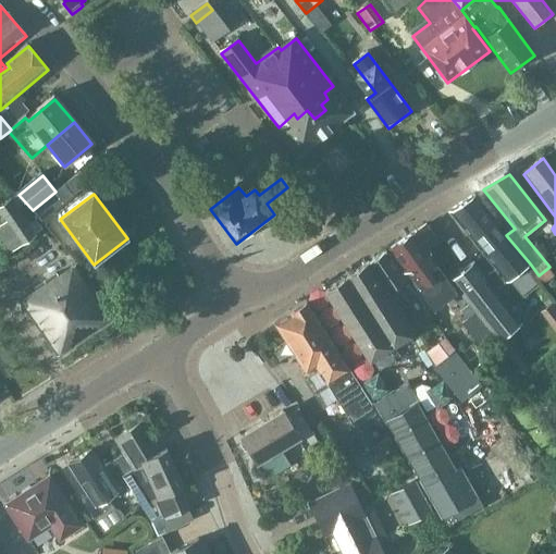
[(506,235),(505,236),(473,197),(449,213),(496,270),(485,279),(474,265),(452,283),(470,306),(468,308),(496,344),(521,324),(496,292),(507,284),(506,283),(529,265),(530,263),(506,235)]
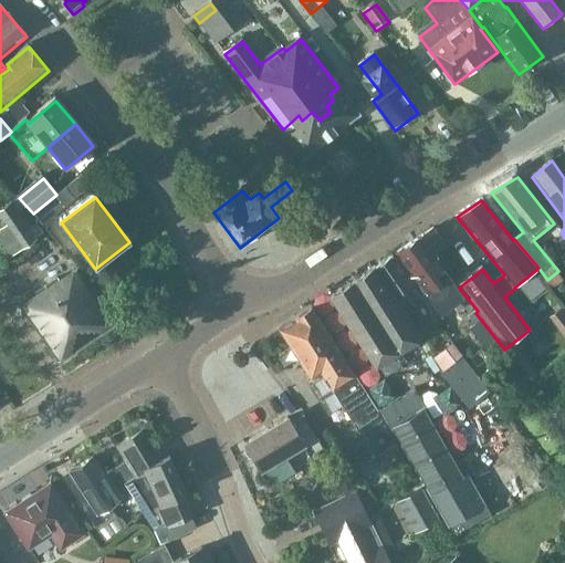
[(40,241),(12,202),(0,210),(0,220),(6,228),(0,231),(0,243),(11,260),(40,241)]
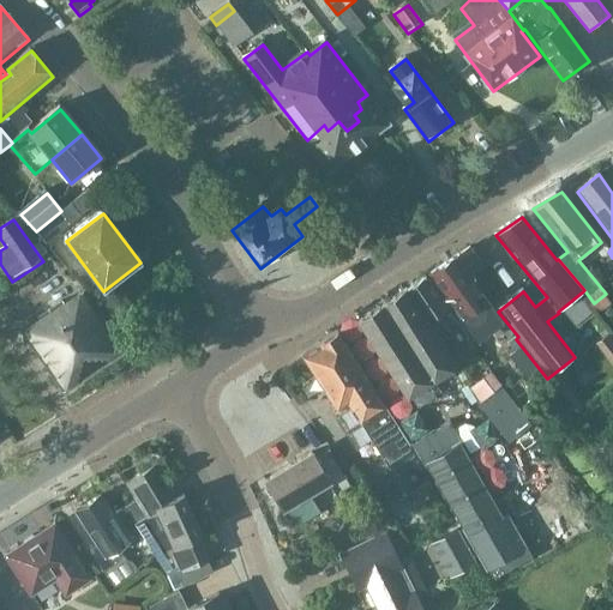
[(478,343),(502,325),(469,278),(480,270),(468,251),(431,277),(478,343)]
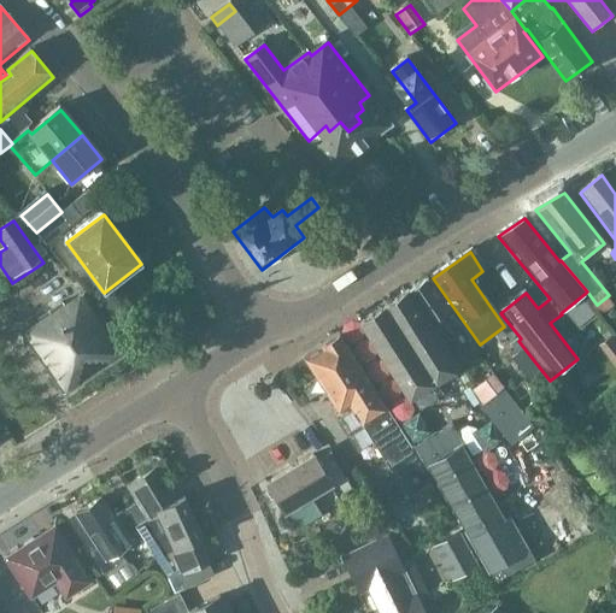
[(445,326),(439,319),(449,313),(428,281),(406,294),(440,346),(443,345),(449,354),(456,349),(451,341),(453,339),(445,326)]
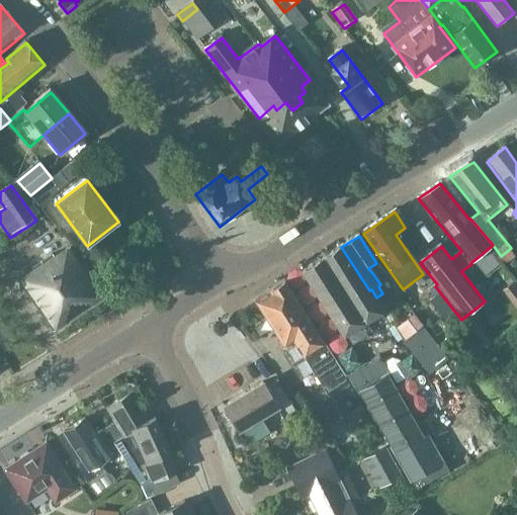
[(361,327),(381,314),(340,248),(302,272),(344,338),(347,336),(353,346),(368,338),(361,327)]
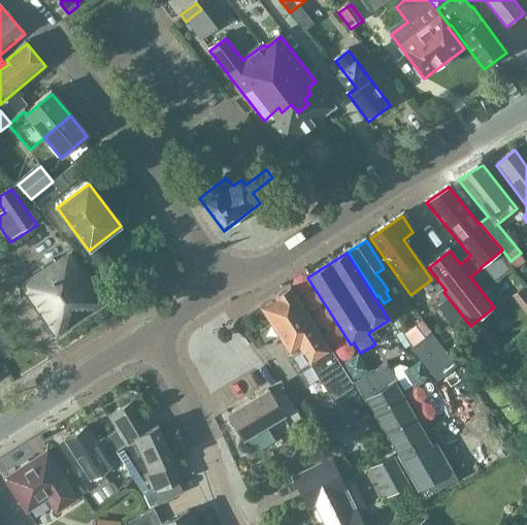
[(57,340),(107,305),(72,254),(57,265),(55,262),(20,286),(57,340)]
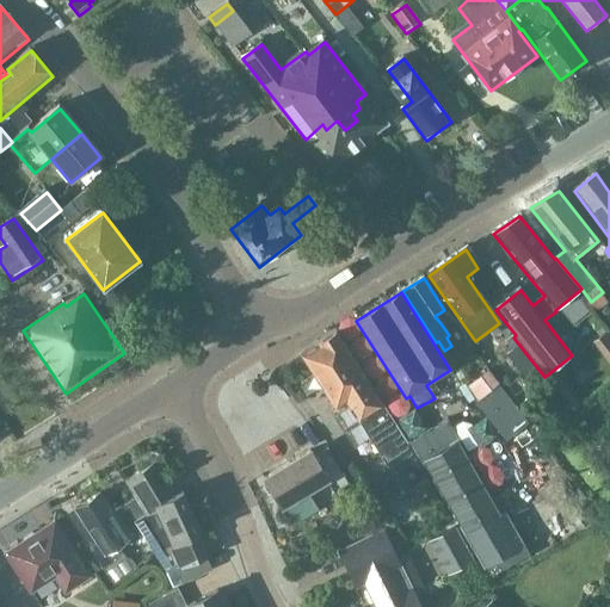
[(427,479),(416,459),(336,333),(315,346),(316,348),(302,357),(337,410),(347,404),(356,419),(404,495),(427,479)]
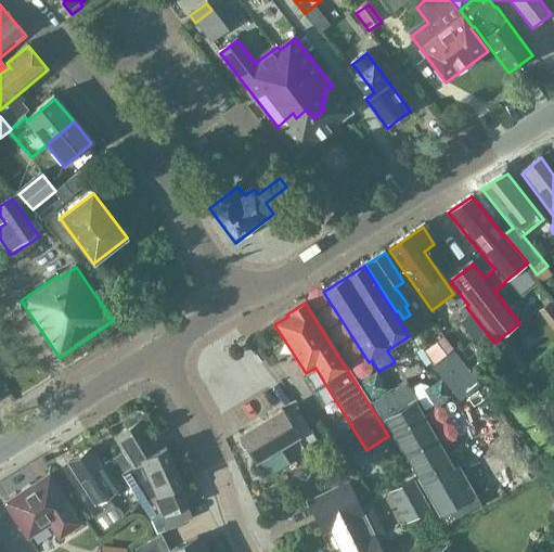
[(482,352),(494,343),(466,307),(460,311),(466,320),(461,324),(482,352)]
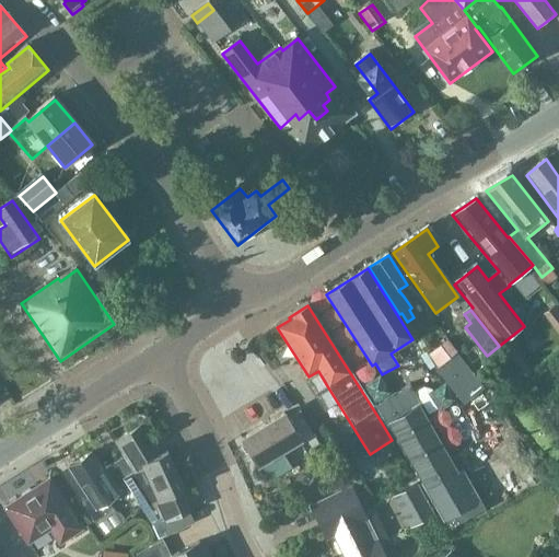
[(447,341),(430,356),(433,360),(439,368),(456,356),(457,355),(451,346),(447,341)]
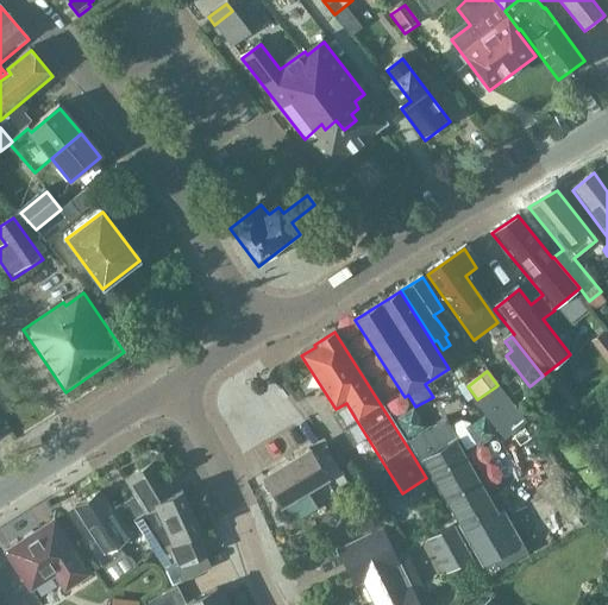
[(477,399),(475,402),(506,440),(526,424),(496,386),(477,399)]
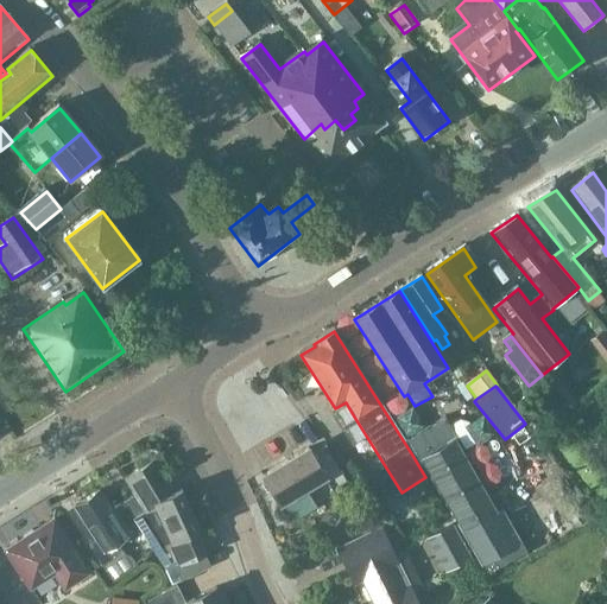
[(523,544),(520,544),(503,512),(497,515),(457,445),(459,444),(446,421),(408,443),(421,464),(423,464),(481,566),(485,565),(489,576),(529,553),(523,544)]
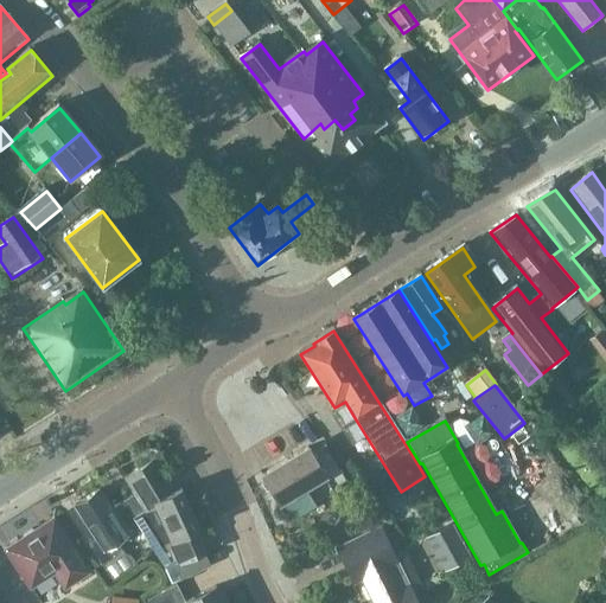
[(332,492),(348,482),(325,446),(311,454),(310,450),(263,478),(280,506),(325,480),(332,492)]
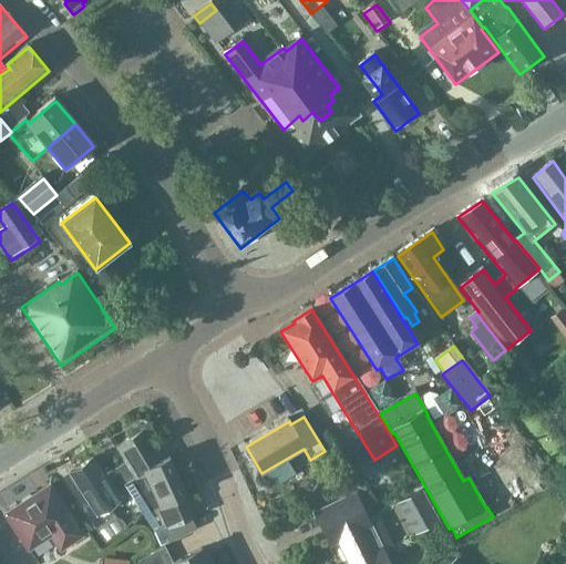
[(197,518),(186,495),(187,495),(171,459),(161,463),(142,433),(117,448),(127,464),(115,471),(154,532),(162,549),(198,532),(193,520),(197,518)]
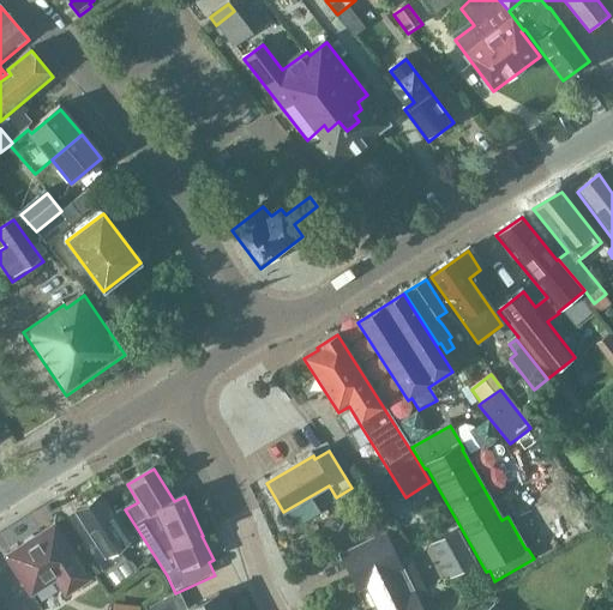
[(134,565),(126,561),(112,538),(122,531),(101,497),(76,513),(97,547),(90,551),(92,556),(106,577),(116,592),(139,573),(134,565)]
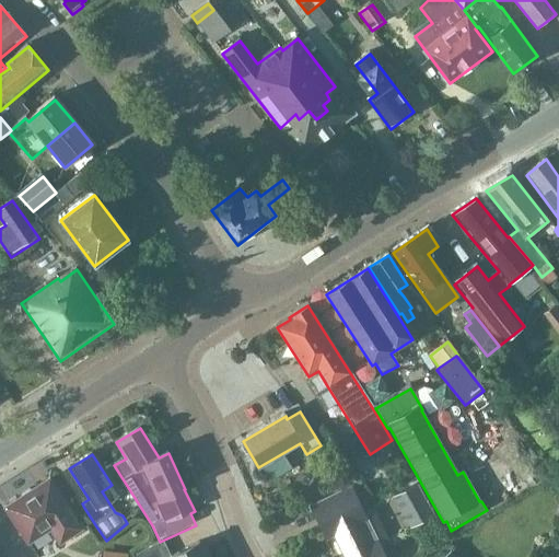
[(32,545),(53,530),(62,544),(84,529),(54,486),(42,495),(37,489),(34,491),(30,491),(23,496),(22,500),(7,511),(32,545)]
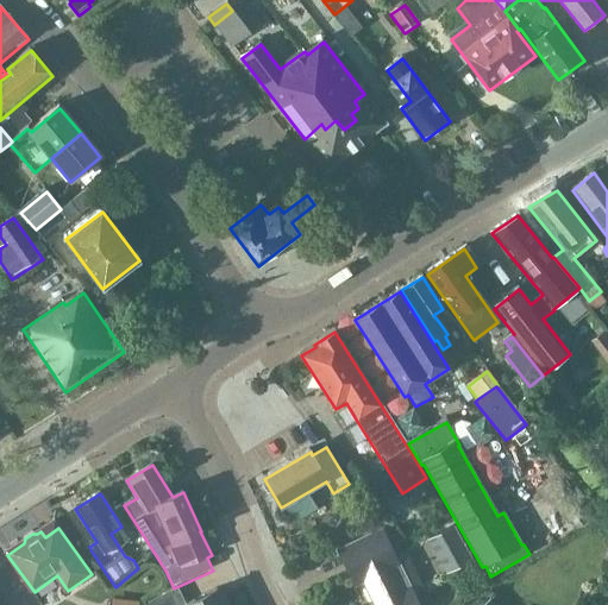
[(453,529),(430,542),(440,562),(465,548),(453,529)]
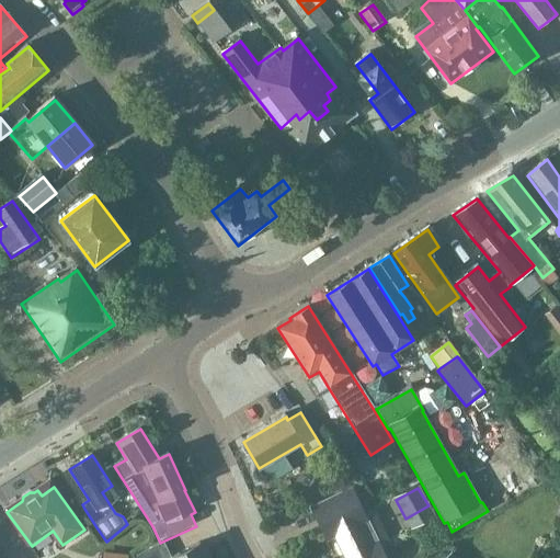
[(387,557),(379,541),(375,543),(366,525),(370,523),(354,489),(312,508),(322,527),(330,524),(346,557),(387,557)]
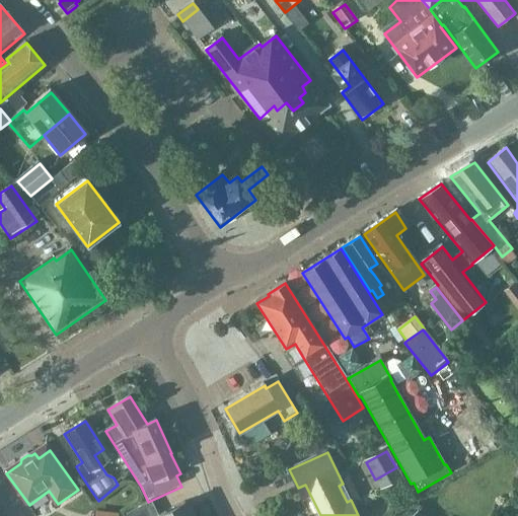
[(190,515),(185,504),(160,515),(157,515),(151,502),(127,515),(190,515)]
